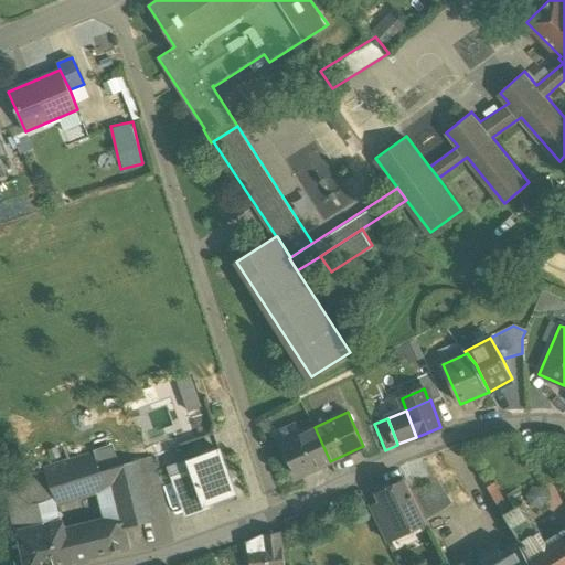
[(315,427),(283,441),(297,476),(330,461),(315,427)]
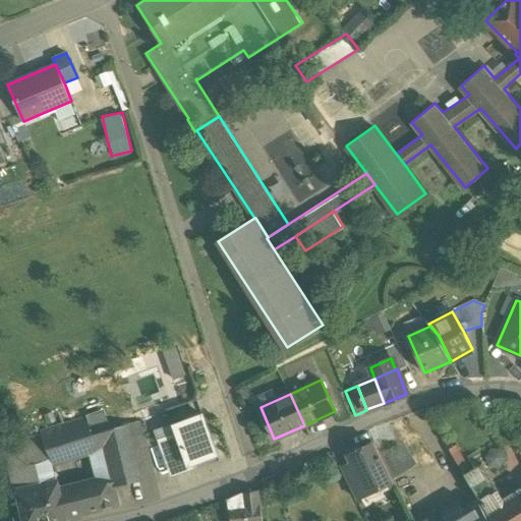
[(161,441),(172,474),(219,459),(204,414),(175,424),(178,435),(161,441)]
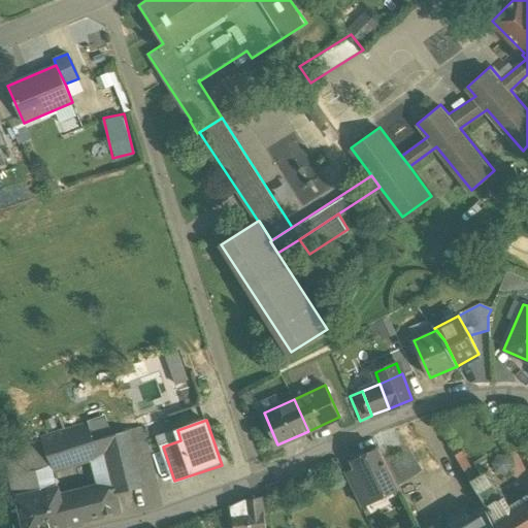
[(527,425),(516,431),(527,453),(527,425)]
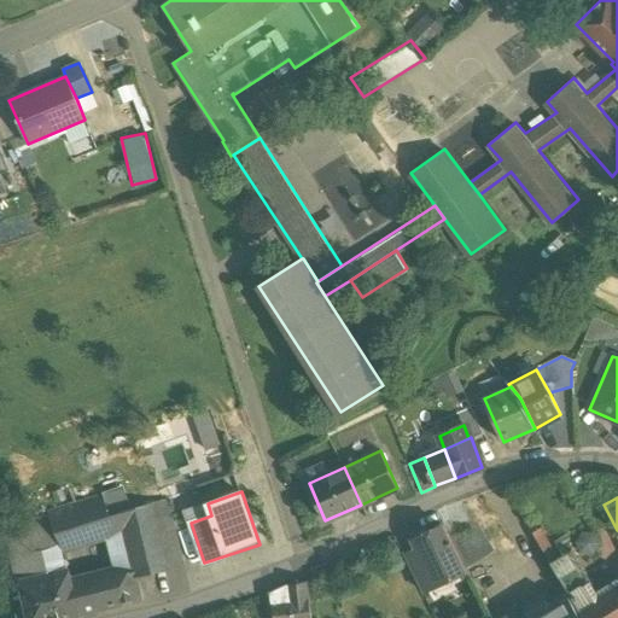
[(105,500),(51,518),(58,538),(63,549),(92,540),(105,540),(127,535),(128,534),(121,512),(110,514),(105,500)]
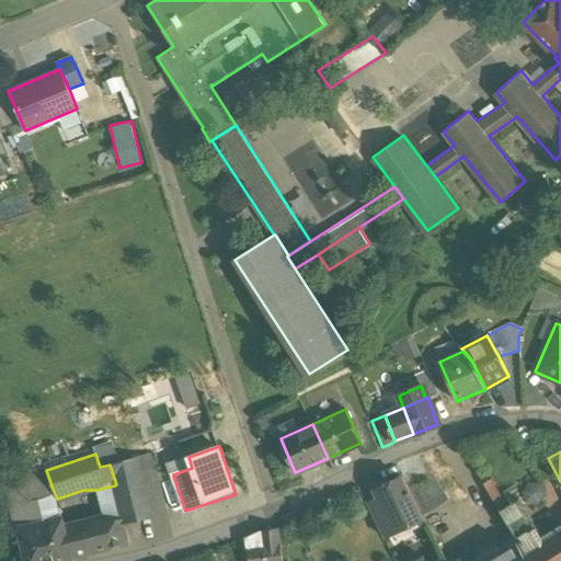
[(139,456),(110,465),(116,484),(115,485),(121,518),(122,517),(123,523),(153,515),(139,456)]
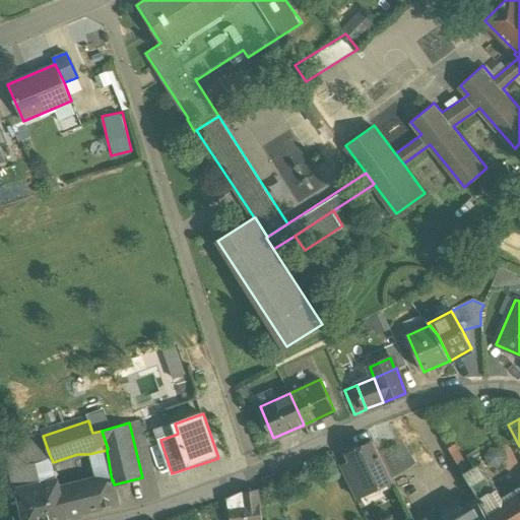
[(43,436),(6,447),(11,465),(34,459),(49,453),(43,436)]
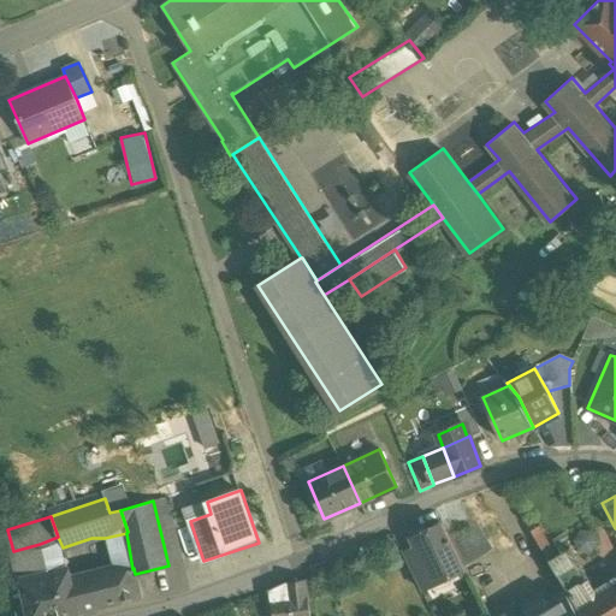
[(477,522),(450,539),(465,567),(493,549),(477,522)]
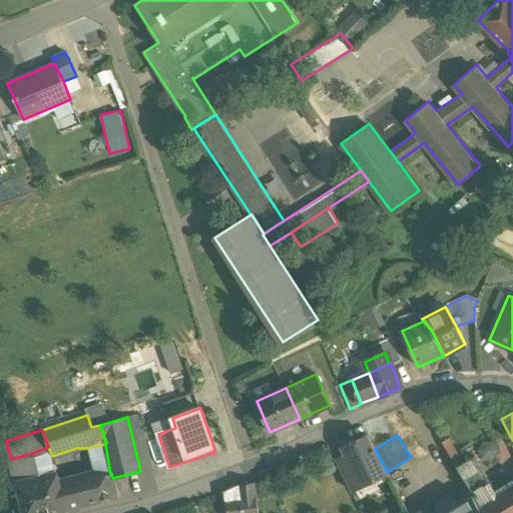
[(368,436),(343,449),(347,456),(362,486),(387,473),(387,472),(375,449),(368,436)]
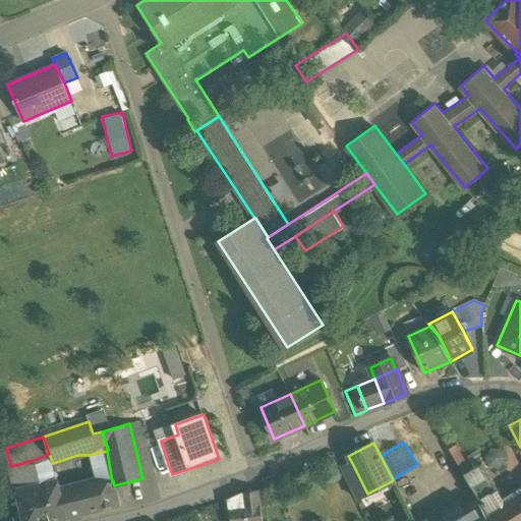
[(6,448),(6,447),(0,448),(0,474),(3,486),(15,483),(11,466),(6,448)]
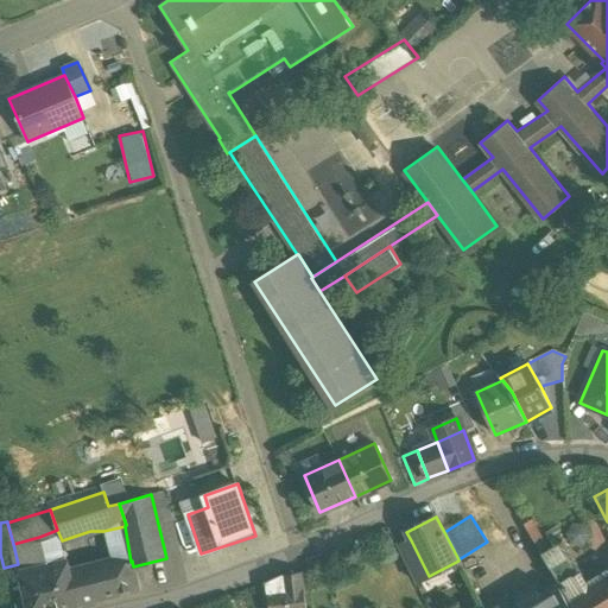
[(39,537),(13,544),(18,564),(20,575),(21,575),(48,569),(39,537)]
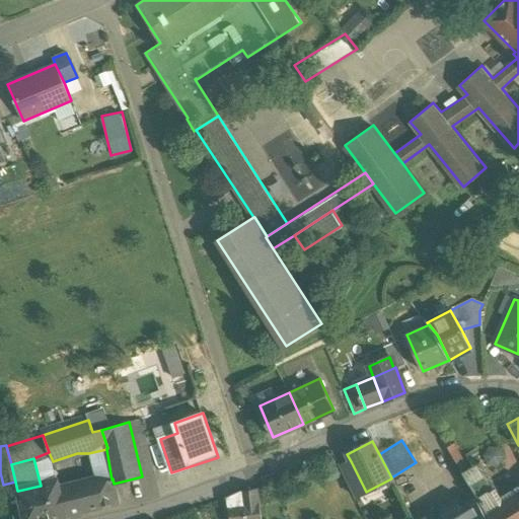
[(366,492),(351,461),(340,466),(355,498),(366,492)]
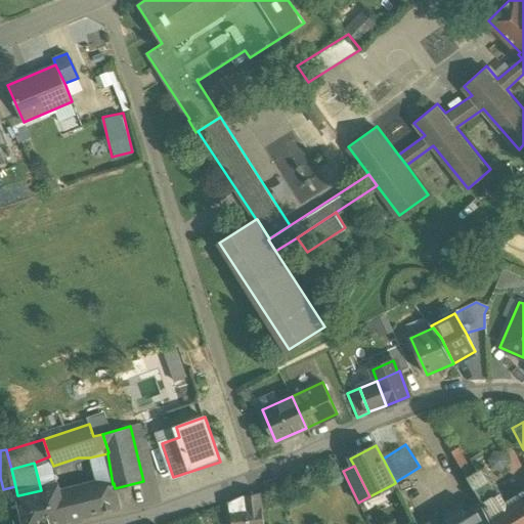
[(508,507),(485,469),(468,479),(490,517),(508,507)]
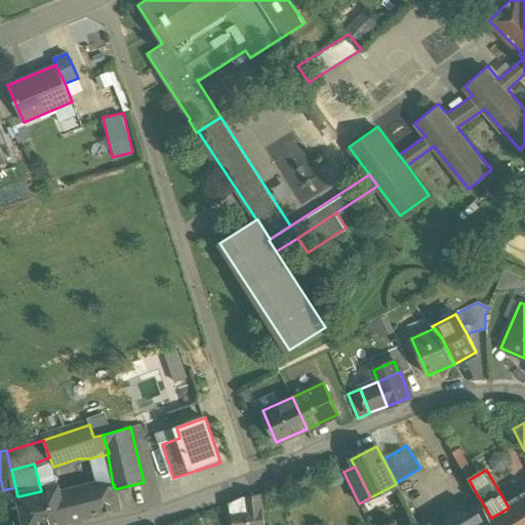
[(113,485),(76,494),(81,517),(120,508),(115,489),(114,484),(113,485)]
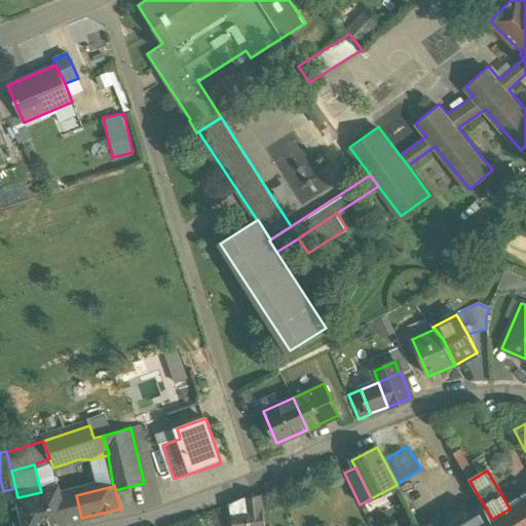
[(41,492),(19,497),(25,525),(49,525),(66,522),(61,499),(59,488),(41,492)]
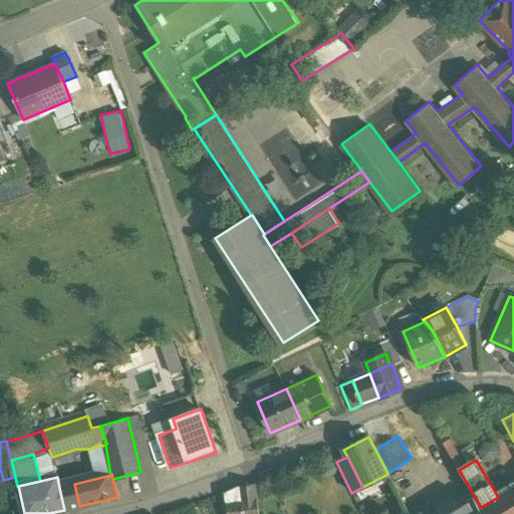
[(513,483),(502,491),(504,495),(513,488),(513,483)]
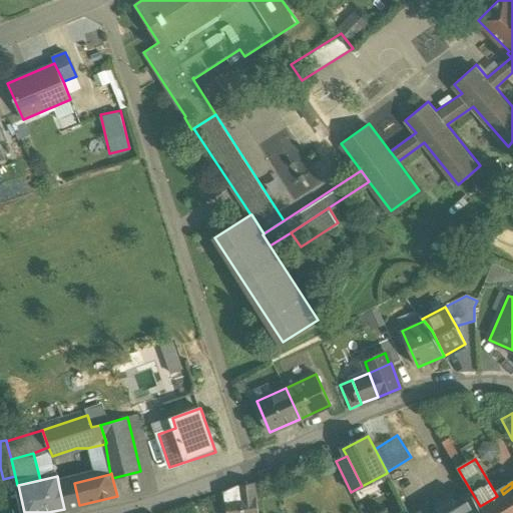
[(74,483),(59,487),(64,509),(79,505),(74,483)]
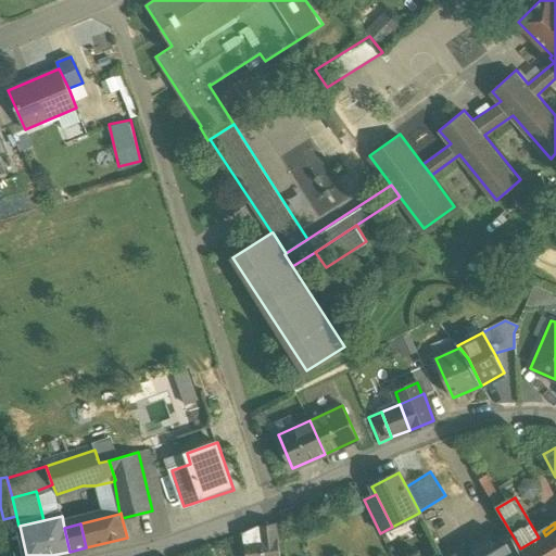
[(275,523),(258,526),(261,541),(277,539),(275,523)]
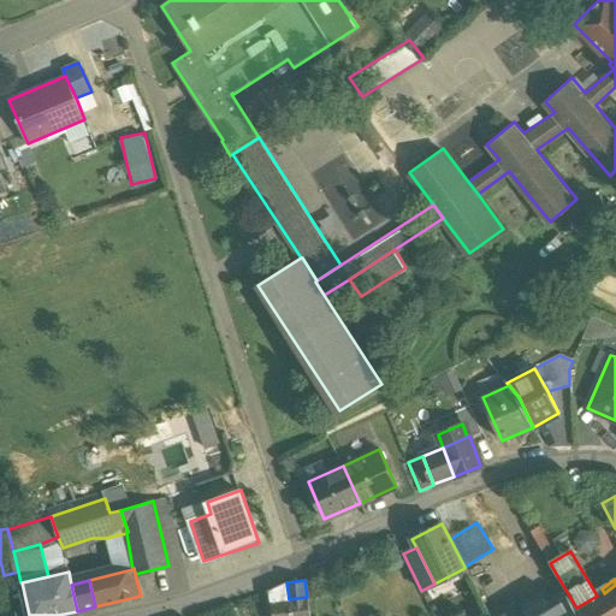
[(615,615),(615,585),(604,593),(598,597),(597,596),(576,608),(581,615),(615,615)]
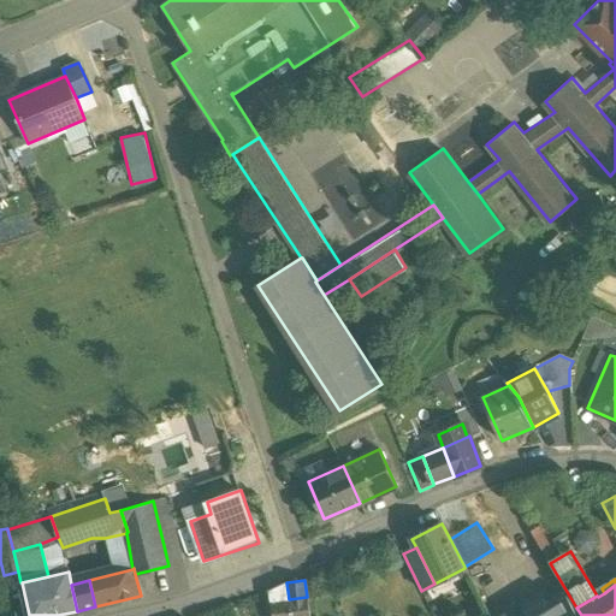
[(289,599),(272,602),(273,615),(309,615),(307,597),(289,599)]
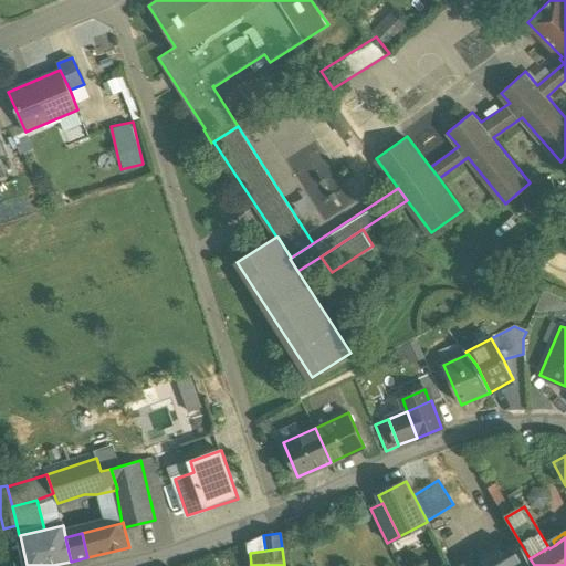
[(485,565),(531,565),(521,548),(504,558),(500,551),(482,562),(485,565)]
